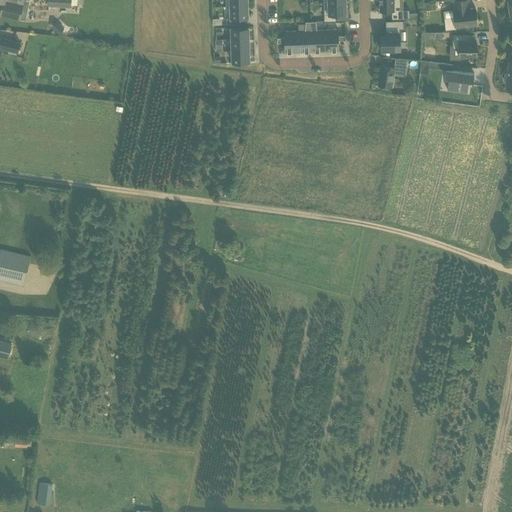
[(19,19),(21,11),(23,1),(20,0),(0,0),(3,2),(0,14),(19,19)]
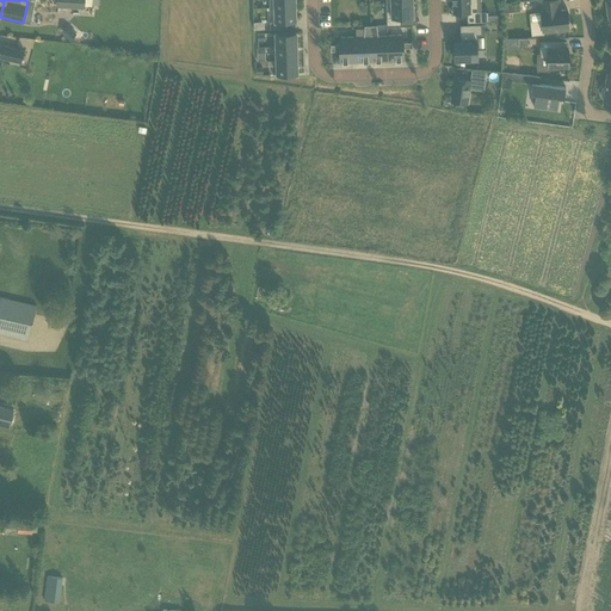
[(452,4),(454,13),(467,13),(468,23),(488,22),(488,12),(477,12),(476,0),(452,0),(452,2),(452,4)]
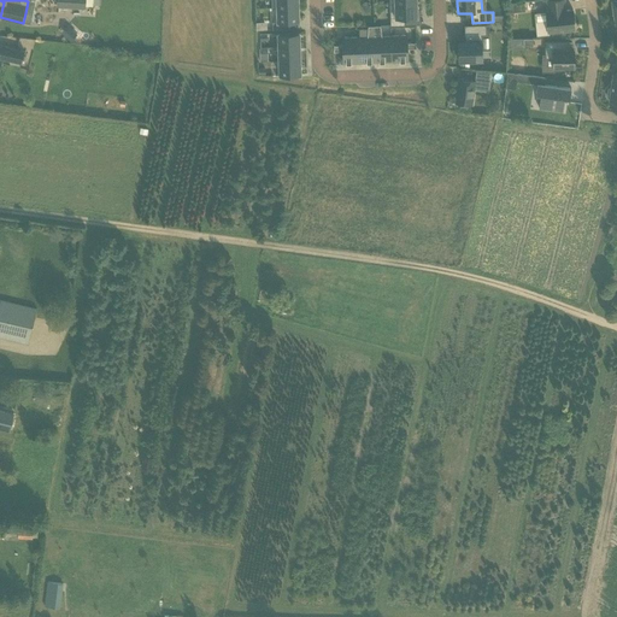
[(564,0),(551,0),(546,0),(547,11),(546,11),(546,21),(535,22),(536,36),(550,35),(550,33),(562,30),(563,33),(571,31),(571,29),(575,29),(573,10),(565,10),(564,0)]
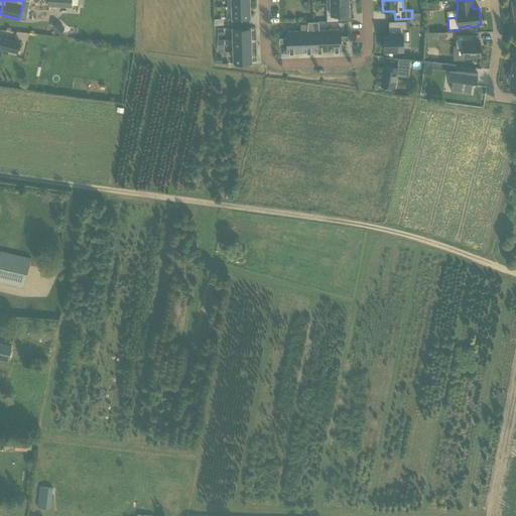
[(438,1),(428,2),(429,10),(439,9),(438,1)]
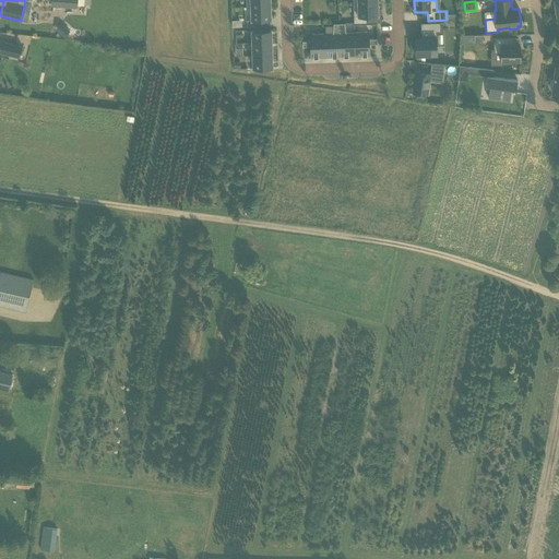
[(378,15),(378,2),(354,3),(354,23),(367,22),(367,15),(378,15)]
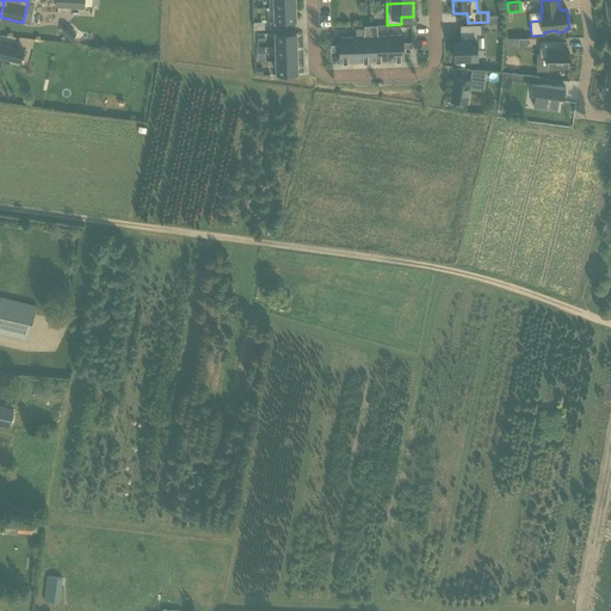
[(296,20),(296,7),(275,7),(275,8),(275,22),(296,20)]
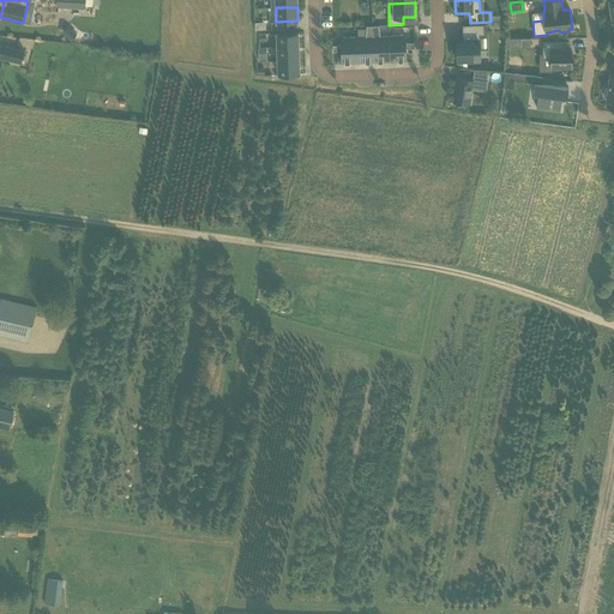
[(467,41),(456,41),(457,60),(480,59),(480,40),(479,35),(483,34),(483,24),(463,25),(463,35),(467,35),(467,41)]
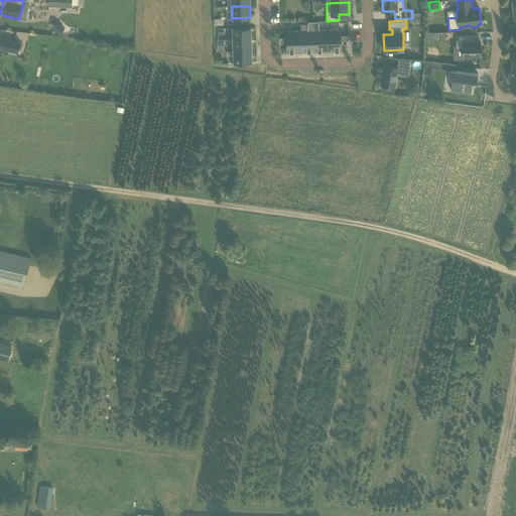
[(307,30),(300,31),(300,52),(314,52),(313,21),(308,22),(307,30)]
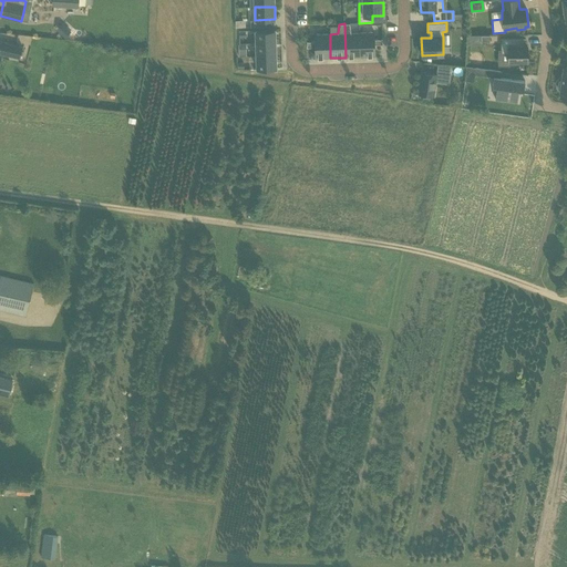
[(350,23),(344,23),(346,58),(360,57),(359,33),(351,33),(350,23)]
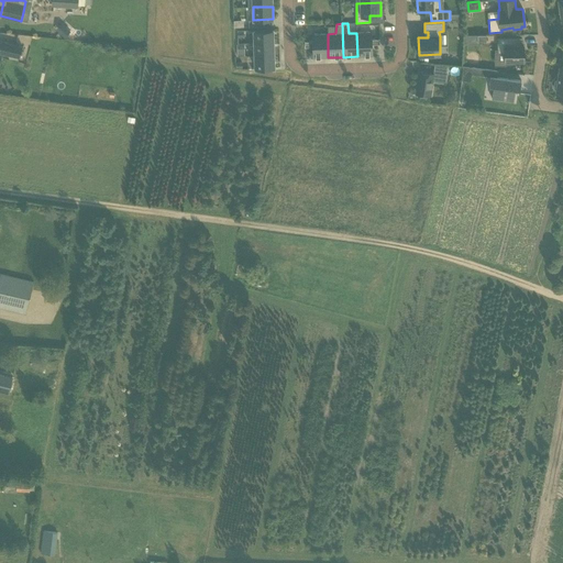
[(70,32),(66,28),(61,33),(65,37),(70,32)]
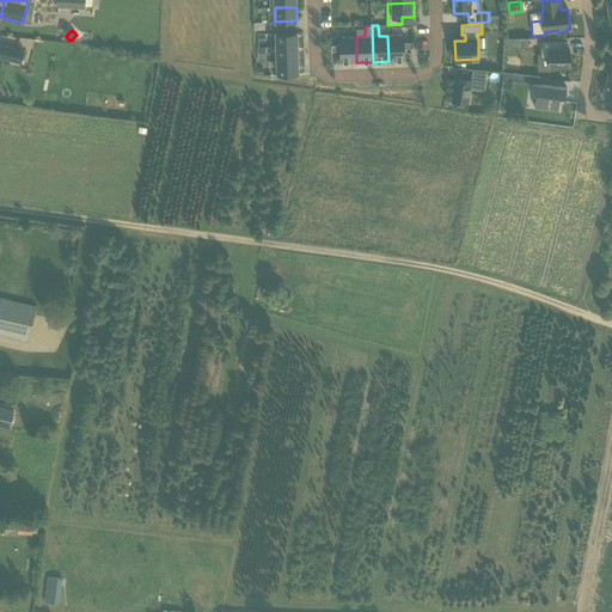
[(276,47),(298,46),(298,32),(275,32),(276,47)]
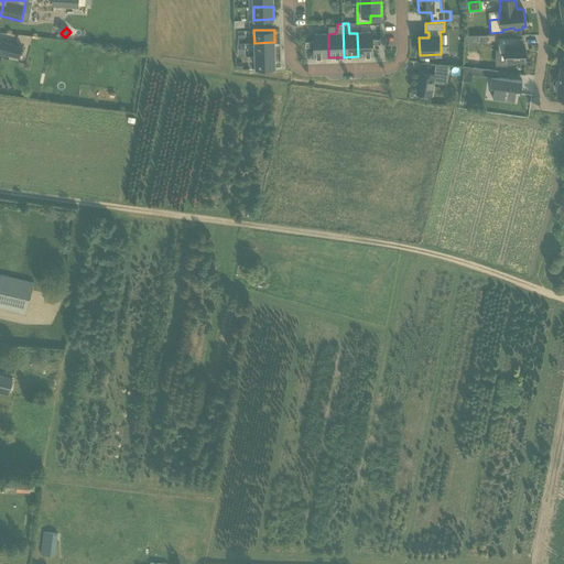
[(372,32),(357,33),(358,56),(373,56),(373,44),(380,44),(380,39),(373,40),(372,32)]
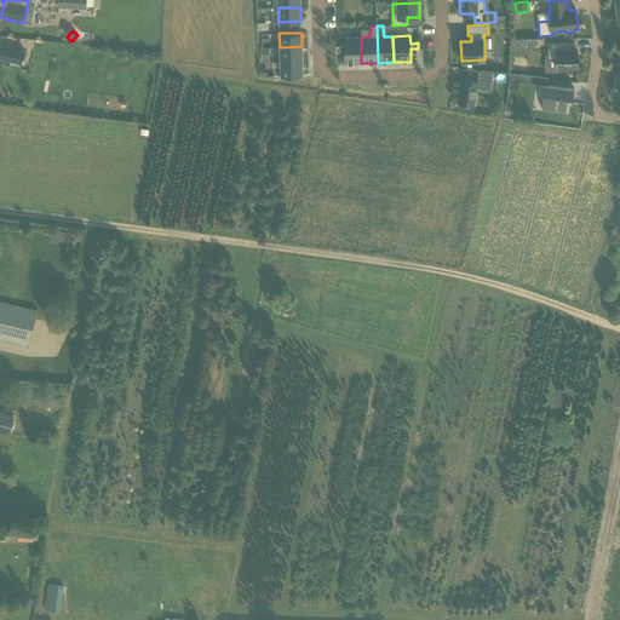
[(361,38),(344,38),(344,46),(336,46),(336,51),(344,51),(344,64),(361,63),(361,38)]
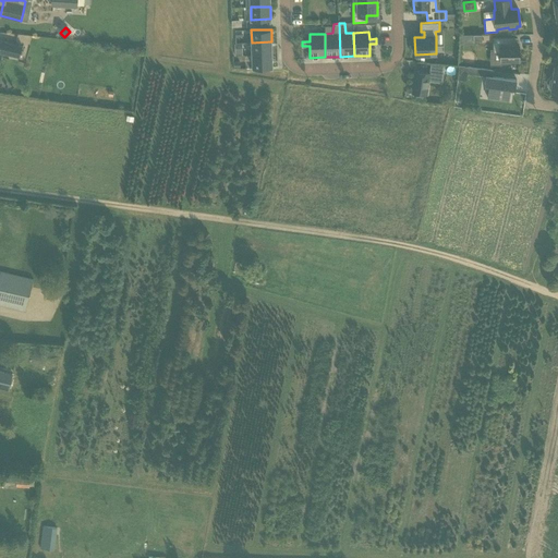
[(509,60),(519,60),(519,50),(518,50),(518,45),(508,45),(508,37),(493,38),(494,52),(500,52),(500,60),(501,60),(501,63),(509,63),(509,60)]
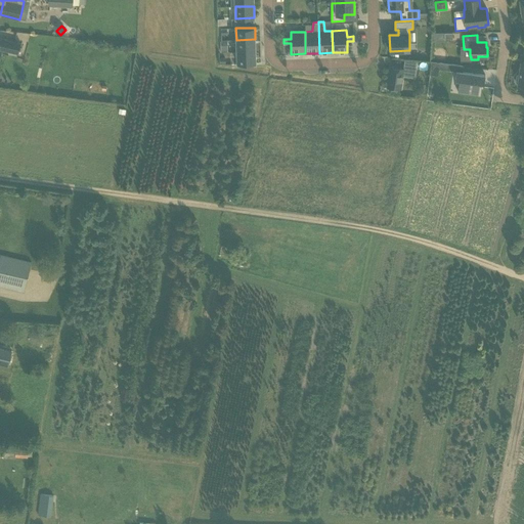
[(20,43),(1,38),(0,41),(0,48),(18,53),(20,43)]
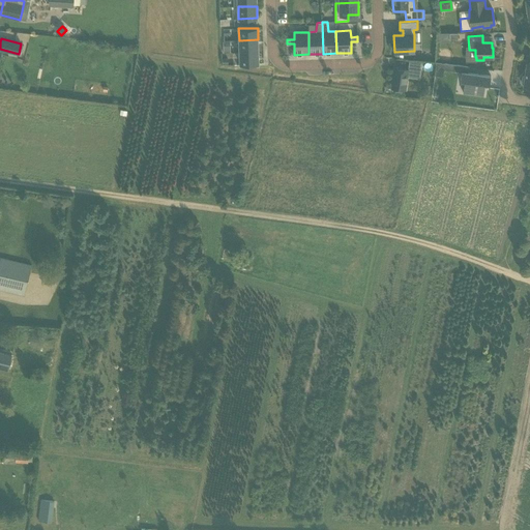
[(239,40),(239,53),(259,52),(258,39),(239,40)]
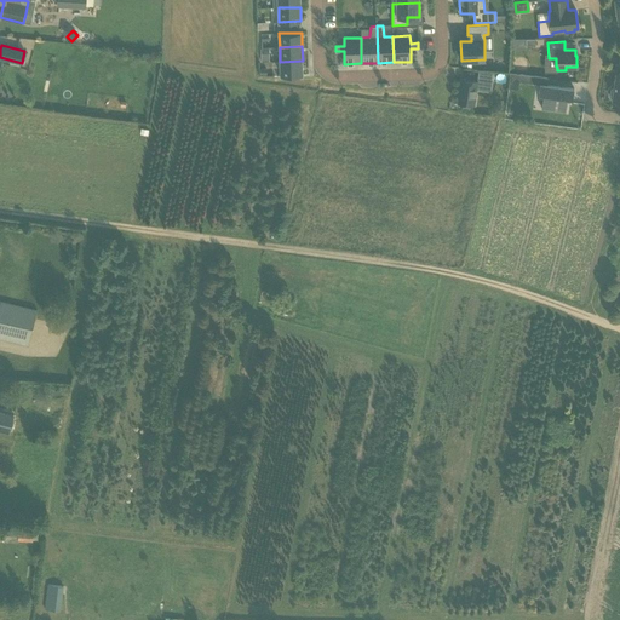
[(303,61),(280,62),(281,75),(303,75),(303,61)]
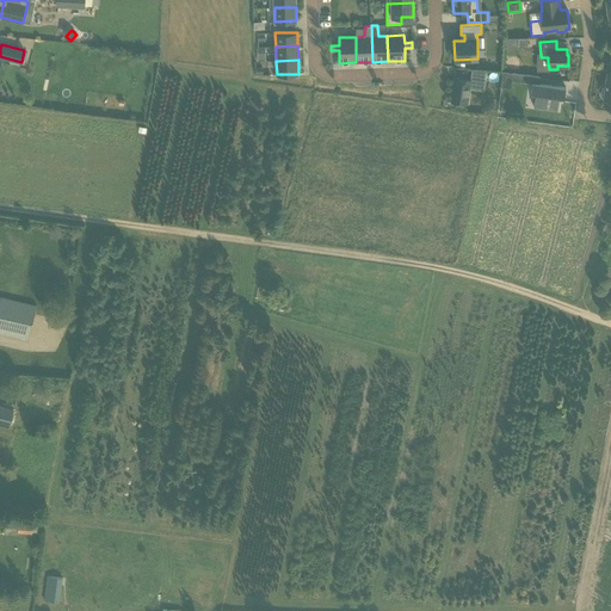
[(539,76),(528,75),(503,72),(501,87),(511,88),(511,80),(526,82),(532,82),(531,92),(536,93),(534,107),(557,110),(560,96),(565,97),(566,87),(539,84),(539,76)]
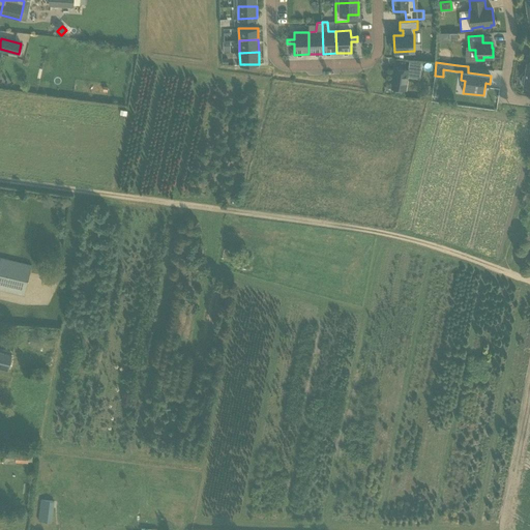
[(391,88),(406,90),(409,69),(394,67),(391,88)]
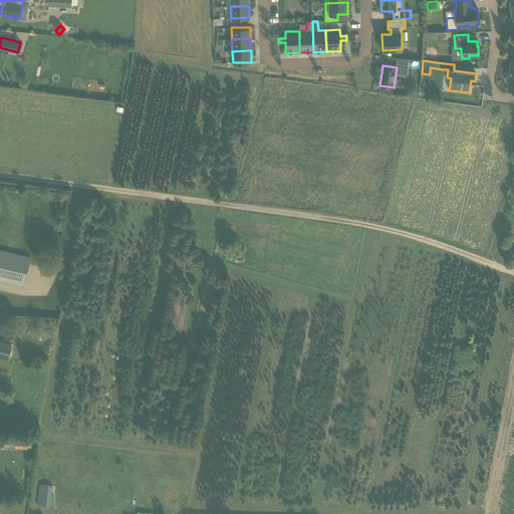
[(31,257),(0,249),(0,250),(0,279),(24,286),(31,257)]
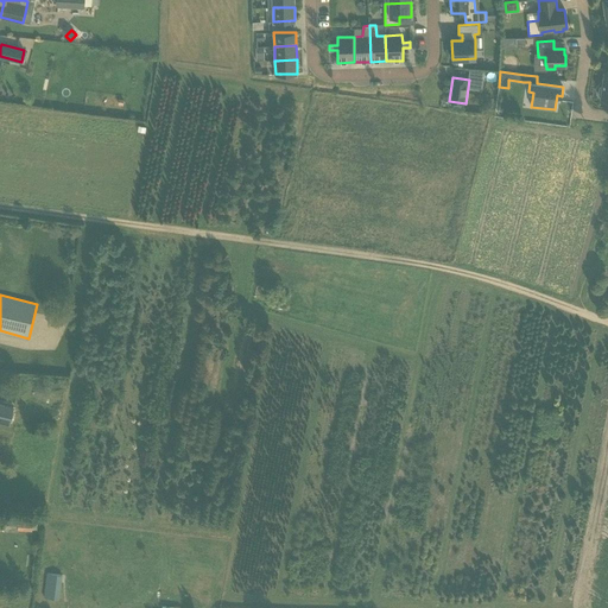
[(14,406),(0,403),(0,423),(10,425),(14,406)]
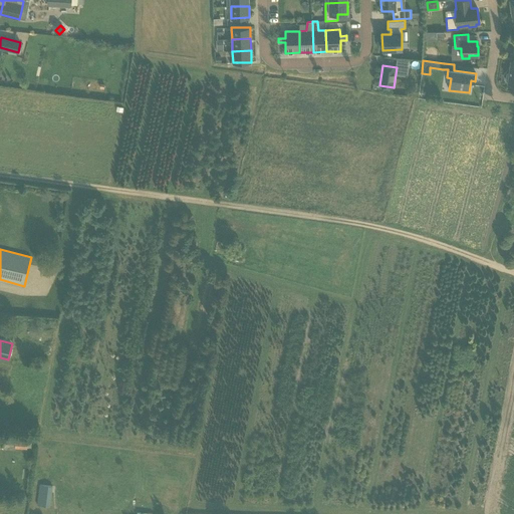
[(28,439),(16,438),(15,445),(15,448),(27,449),(27,448),(27,441),(28,439)]
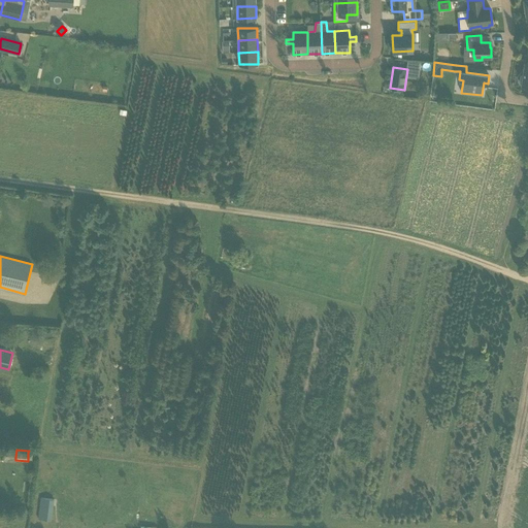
[(38,519),(53,521),(55,499),(41,497),(38,519)]
